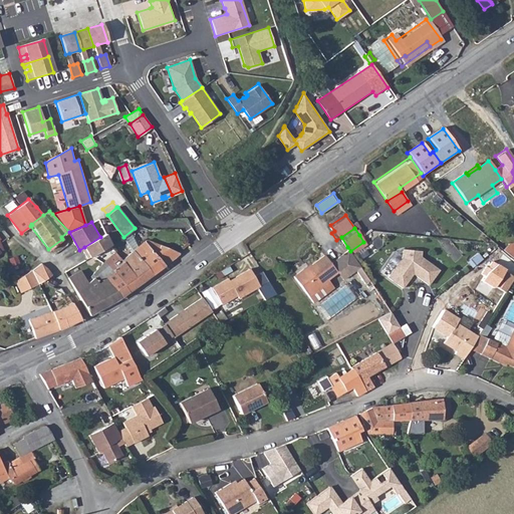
[(106,234),(100,237),(84,247),(86,250),(84,251),(88,258),(111,244),(110,241),(106,234)]
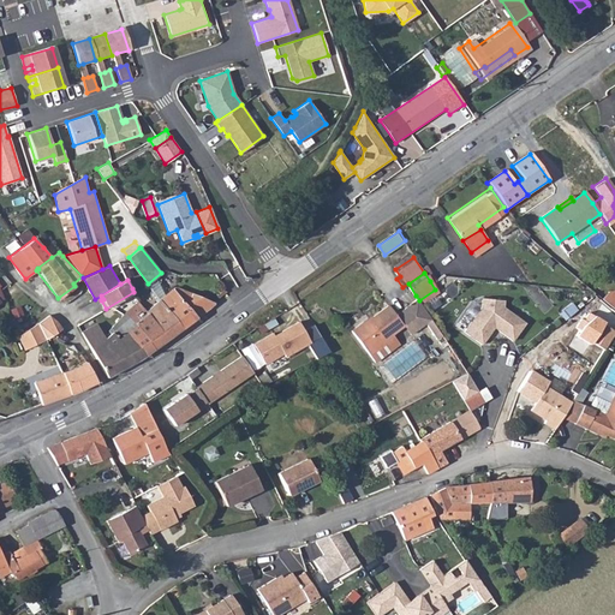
[(133,292),(136,297),(144,292),(139,285),(132,288),(133,292)]
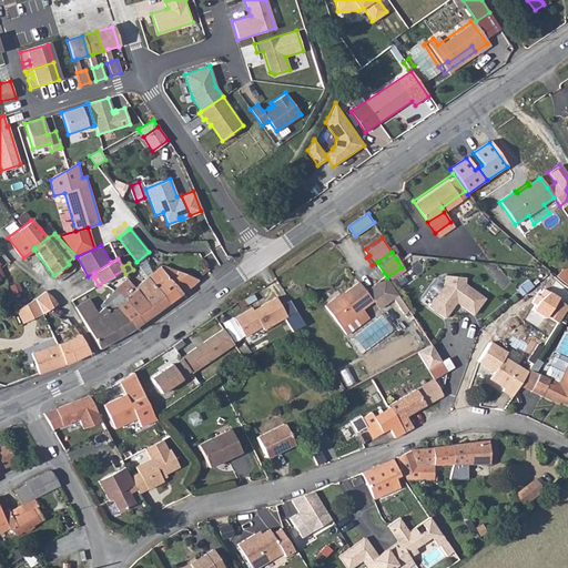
[(144,271),(148,275),(159,267),(155,263),(144,271)]
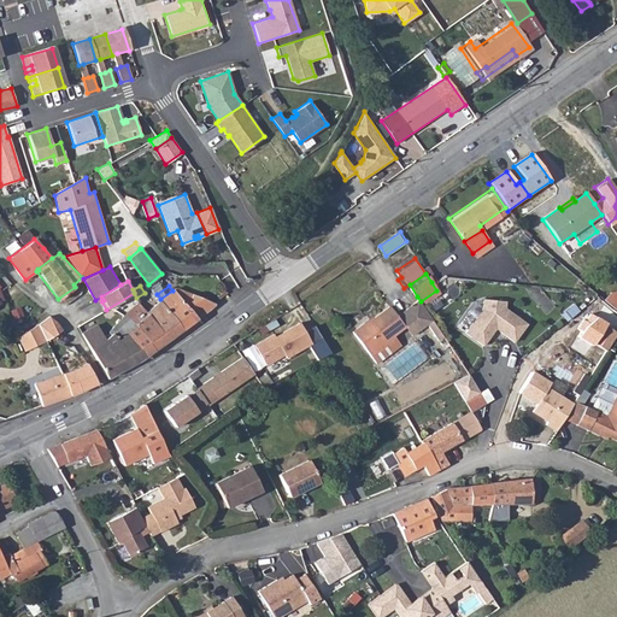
[(160,299),(183,329),(217,303),(177,287),(172,291),(160,299)]
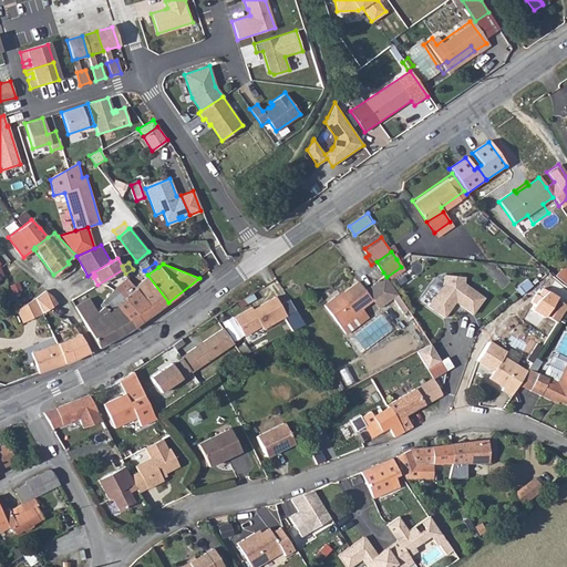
[(560,269),(554,276),(566,287),(566,269),(560,269)]
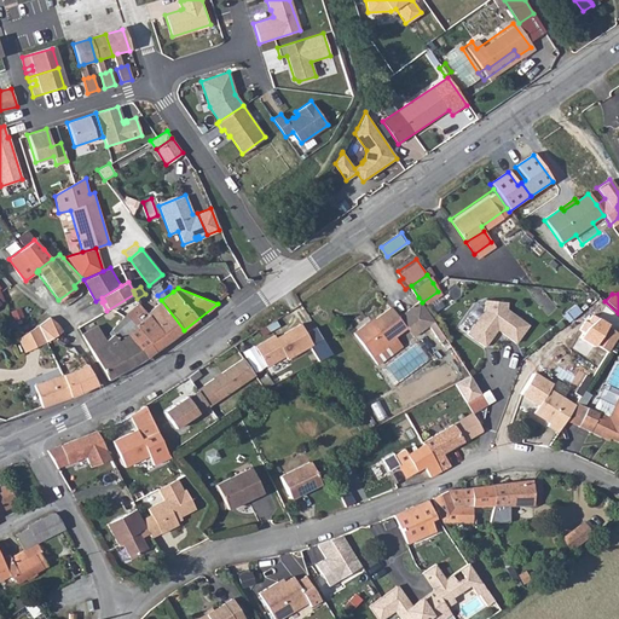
[(445,335),(422,302),(418,298),(408,305),(422,327),(428,323),(439,339),(445,335)]
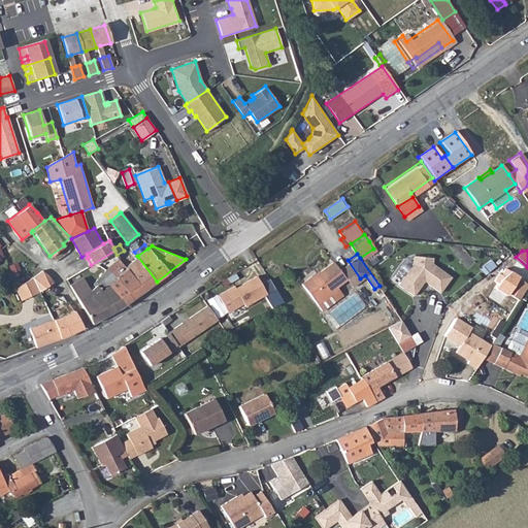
[(452,275),(432,262),(432,255),(414,255),(414,262),(399,283),(415,294),(425,278),(441,291),(452,275)]
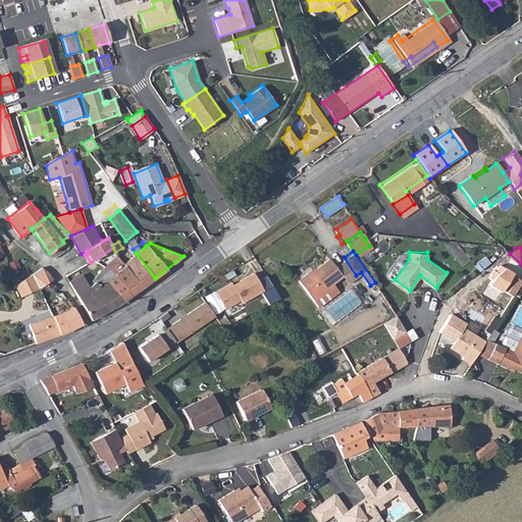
[(118,280),(131,297),(155,278),(136,253),(123,261),(118,257),(106,265),(118,280)]
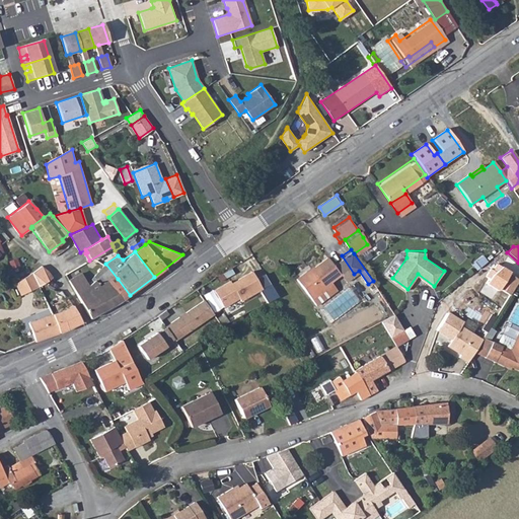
[(327,254),(315,265),(328,285),(331,282),(330,280),(340,272),(327,254)]
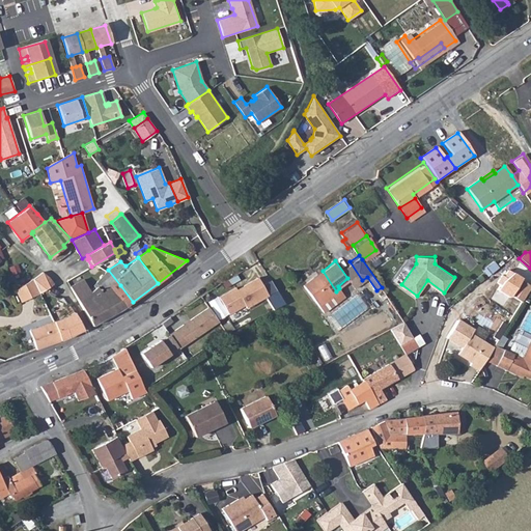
[(71,286),(93,325),(115,313),(127,306),(113,289),(120,285),(108,270),(94,284),(96,287),(91,291),(83,279),(71,286)]
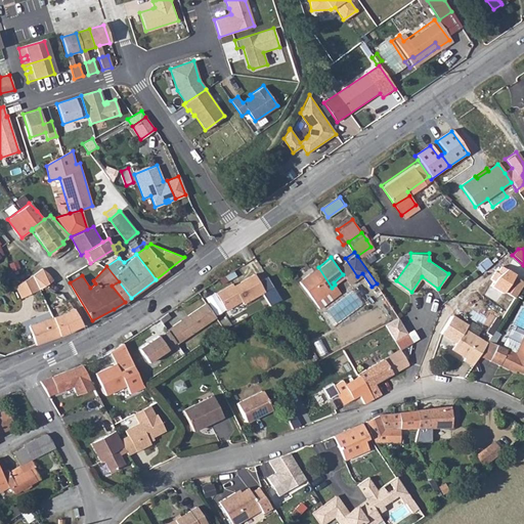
[(33,274),(40,289),(52,279),(49,274),(42,267),(33,274)]
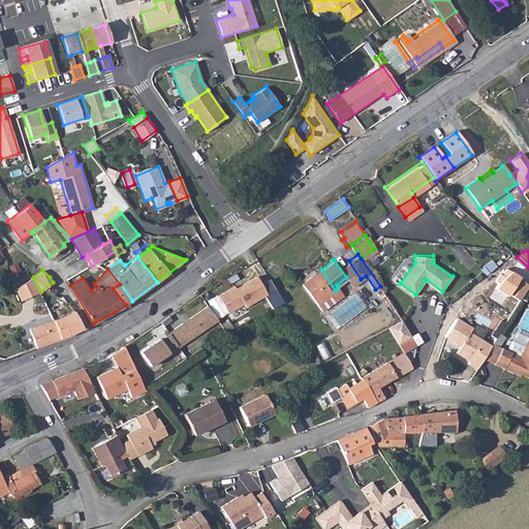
[(335,290),(321,270),(313,276),(312,274),(302,282),(315,301),(330,289),(332,292),(335,290)]
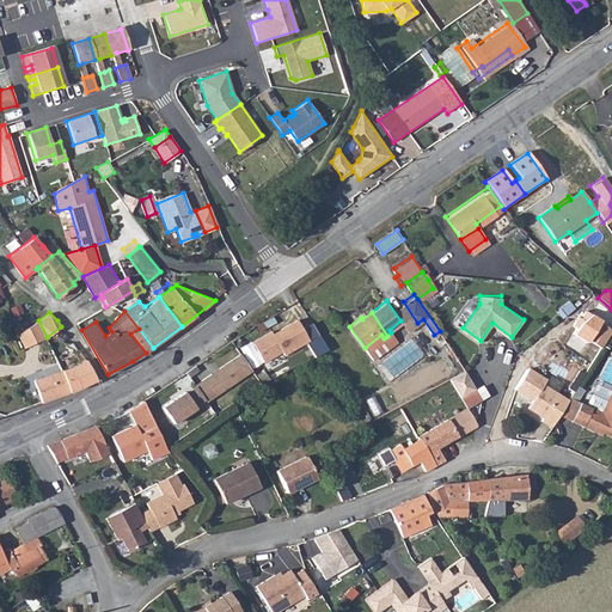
[(581,323),(574,334),(599,349),(611,330),(601,323),(600,318),(594,313),(581,323)]
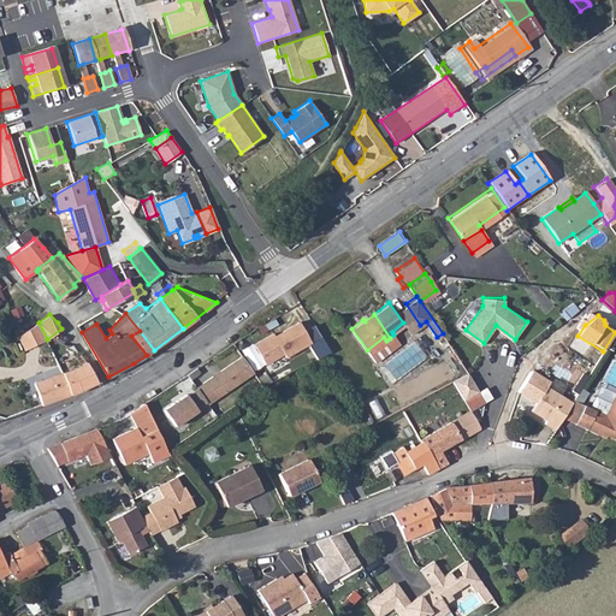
[(291,350),(308,339),(295,320),(279,331),(277,327),(259,341),(272,359),(289,347),(291,350)]
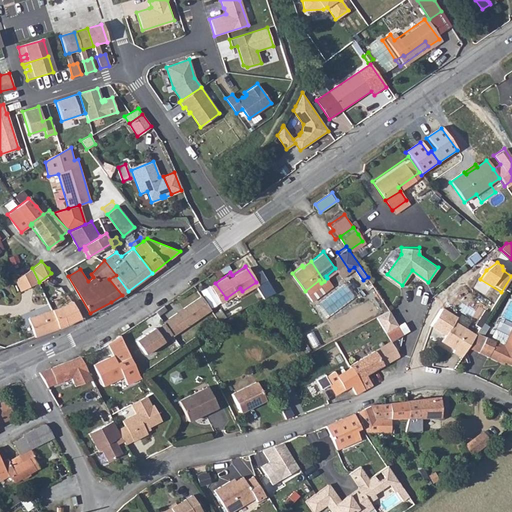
[(39,282),(31,268),(18,278),(24,290),(39,282)]
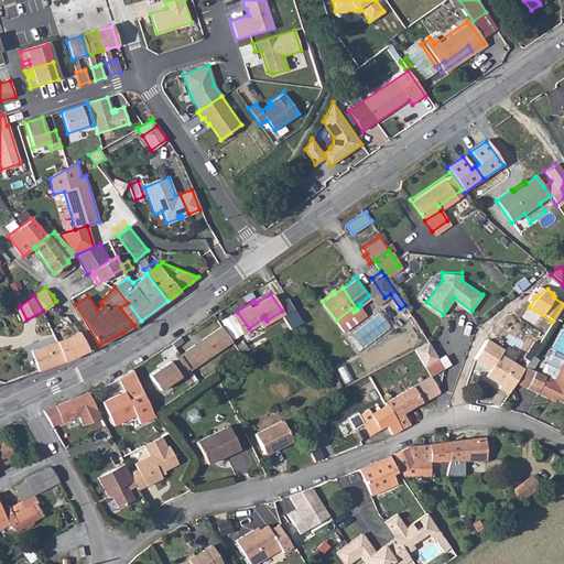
[(120,307),(134,325),(141,321),(128,303),(120,307)]
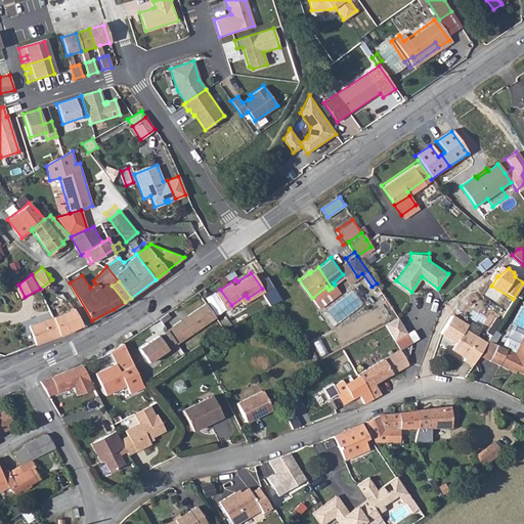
[(326,287),(312,298),(318,306),(339,290),(335,285),(332,288),(329,290),(326,287)]
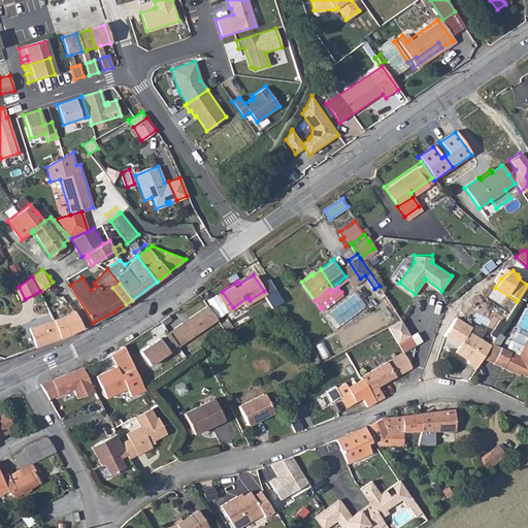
[(209,306),(169,334),(176,345),(177,347),(218,320),(209,306)]
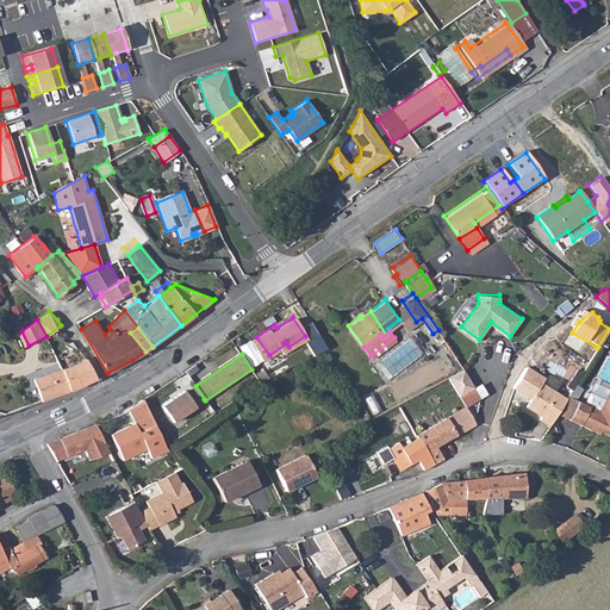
[(58,362),(62,368),(70,363),(68,358),(58,362)]
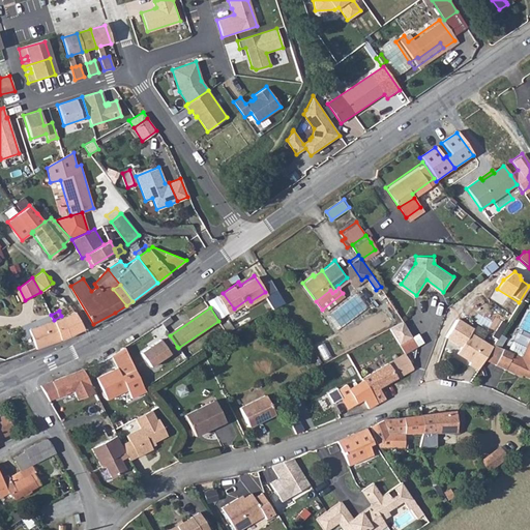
[(54,320),(61,339),(83,329),(74,311),(61,316),(54,320)]
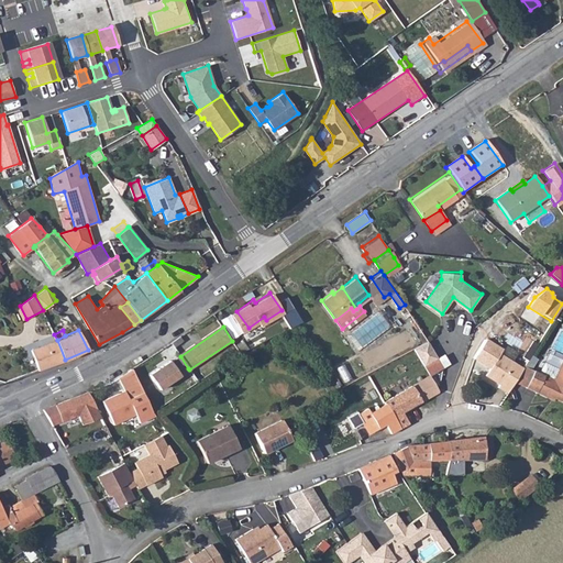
[(428,339),(415,346),(423,364),(437,356),(428,339)]
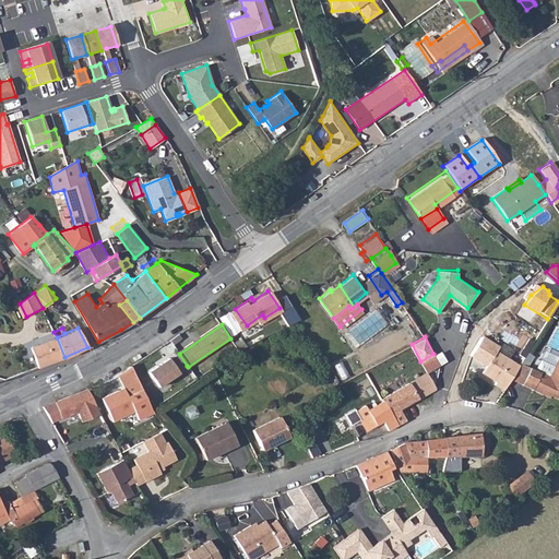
[(31,347),(39,368),(64,357),(57,337),(31,347)]
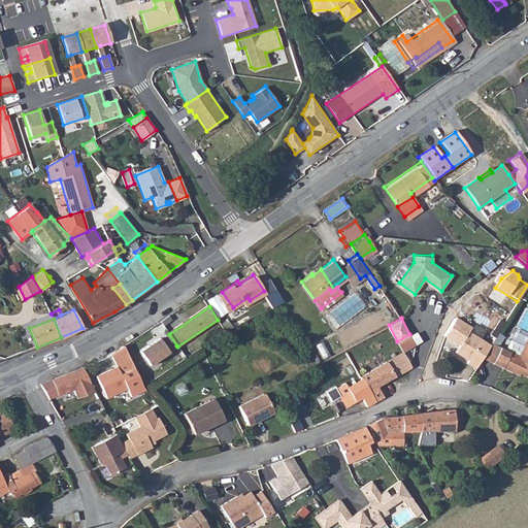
[(491,344),(490,347),(469,333),(471,328),(456,319),(444,337),(460,347),(456,354),(468,361),(466,364),(475,369),(482,359),(494,364),(501,349),(491,344)]
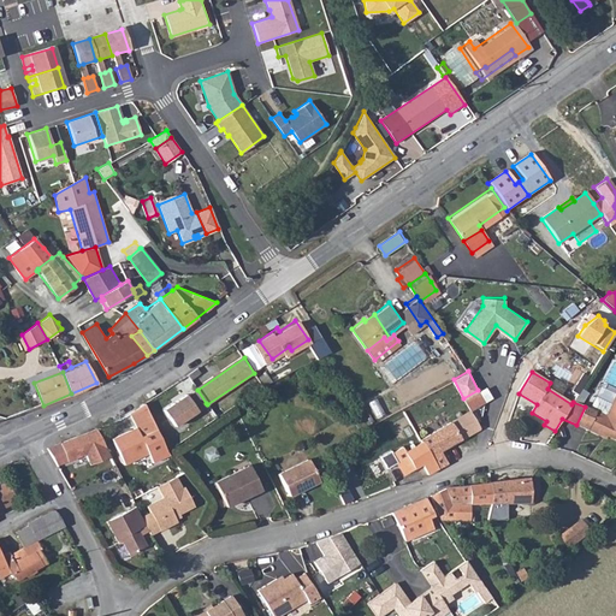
[(603,388),(600,396),(611,400),(614,391),(603,388)]
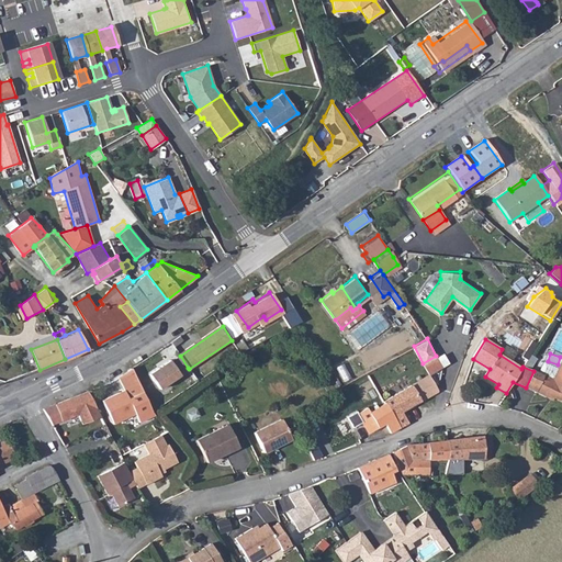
[(169,360),(148,374),(159,390),(180,375),(179,374),(188,368),(180,356),(170,362),(169,360)]
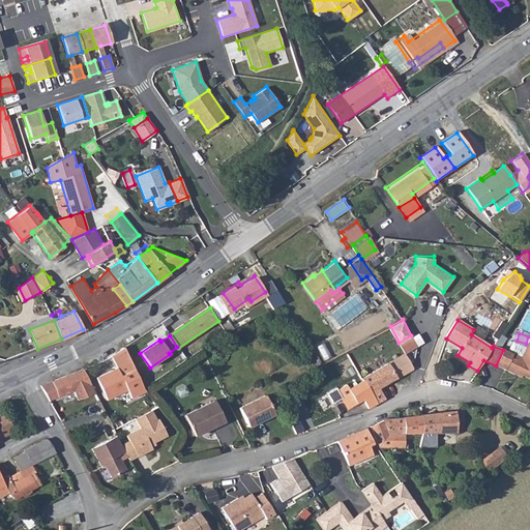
[(411,335),(399,343),(403,350),(416,344),(411,335)]
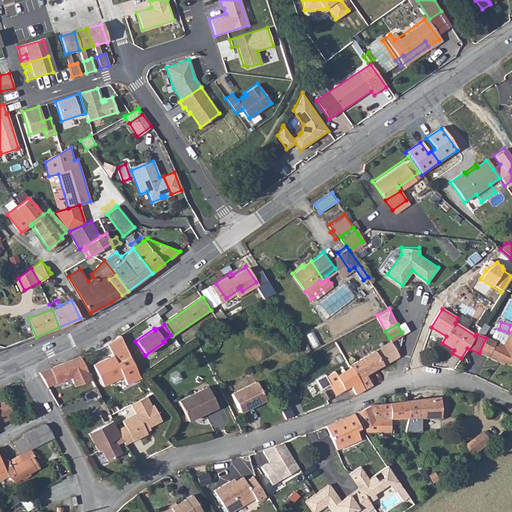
[(486,338),(479,353),(499,362),(501,360),(511,364),(511,327),(507,335),(494,330),(490,340),(486,338)]
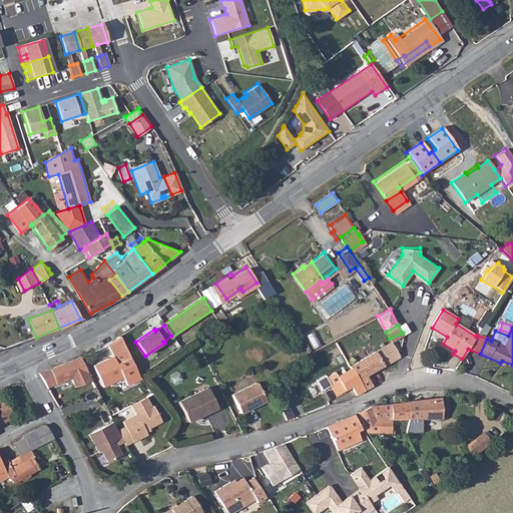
[(120,336),(108,344),(117,363),(128,357),(120,336)]
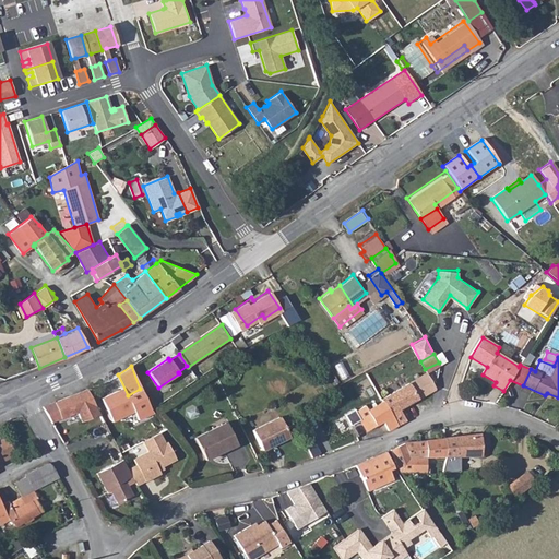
[(418,396),(435,387),(426,370),(408,381),(418,396)]
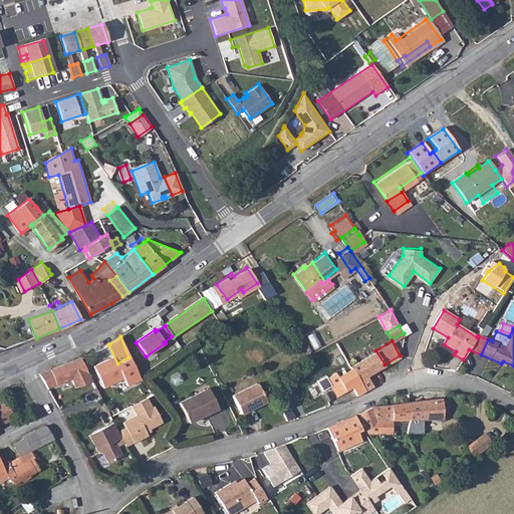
[(364,390),(373,384),(367,374),(384,364),(375,350),(350,364),(351,367),(364,390)]
